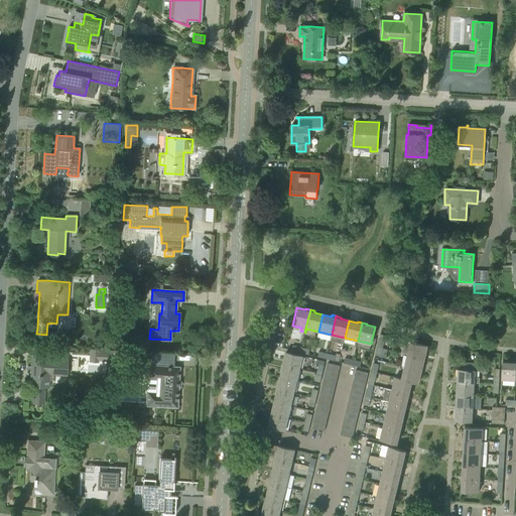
[(410,342),(408,352),(407,354),(424,358),(427,346),(410,342)]
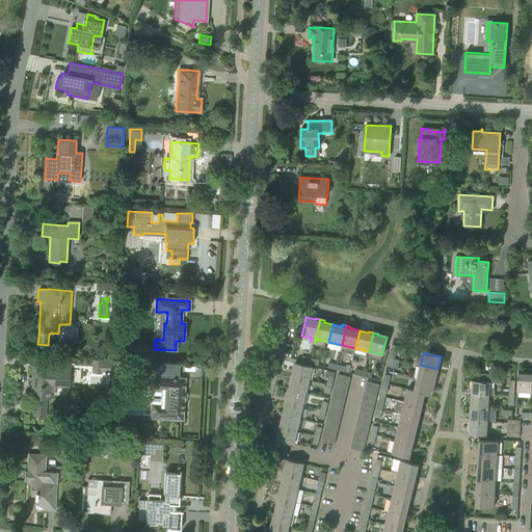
[(112,361),(112,360),(101,360),(92,360),(91,373),(102,373),(102,372),(111,373),(111,371),(112,371),(112,361)]
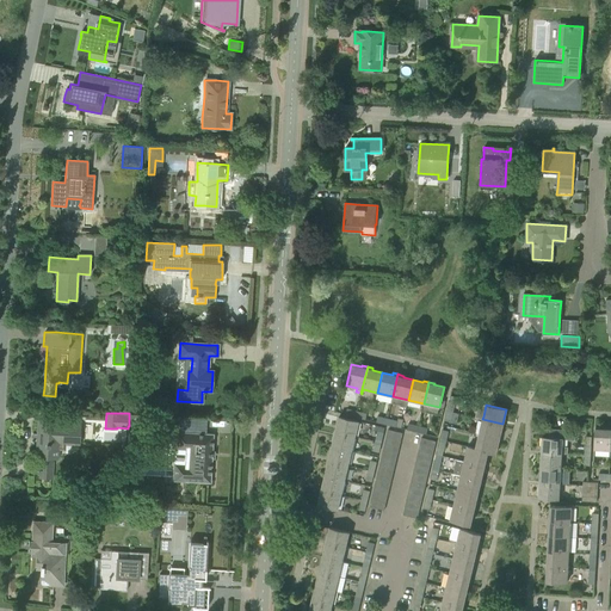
[(128,429),(128,444),(135,445),(136,429),(148,430),(149,415),(129,414),(129,426),(128,429)]
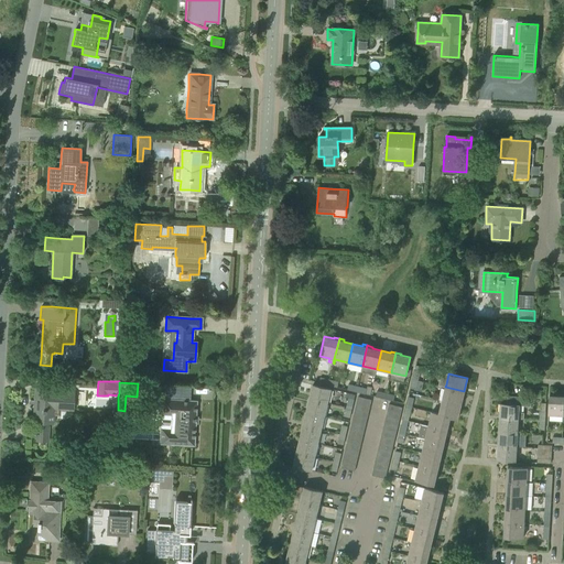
[(331,389),(323,387),(313,384),(310,398),(327,402),(331,389)]
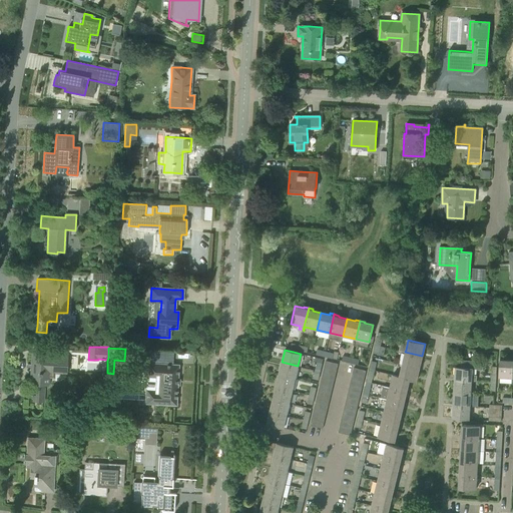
[(419,369),(422,356),(405,352),(402,365),(419,369)]
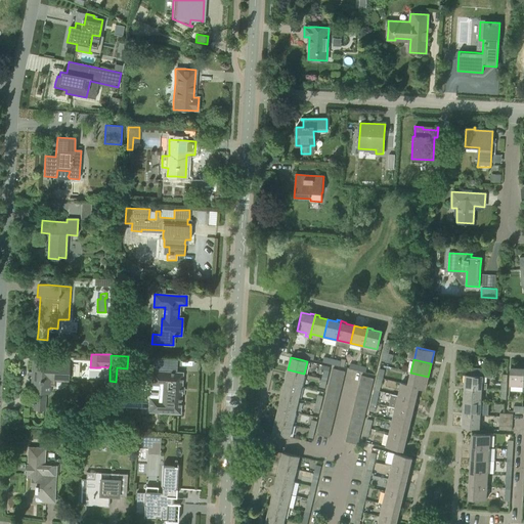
[(56,386),(56,380),(68,381),(69,366),(49,365),(49,362),(34,361),(32,392),(33,392),(32,404),(34,405),(33,410),(45,410),(46,395),(50,395),(50,392),(51,392),(51,386),(56,386)]
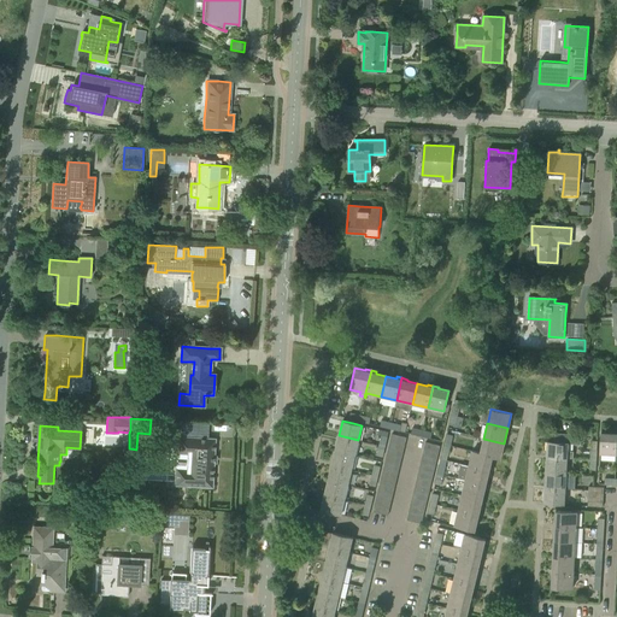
[(616,454),(616,438),(616,432),(612,432),(612,433),(601,433),(600,453),(616,454)]
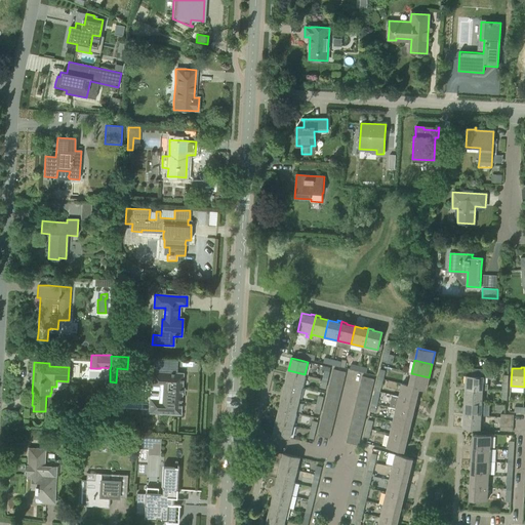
[(466,375),(465,389),(482,390),(487,390),(488,384),(482,384),(483,377),(490,377),(490,369),(472,368),(472,374),(473,374),(473,376),(466,375)]
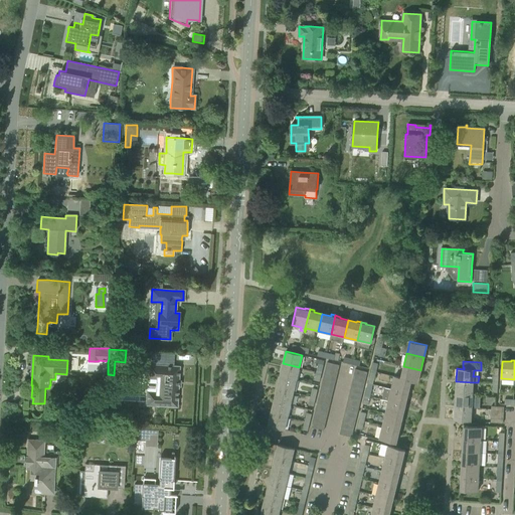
[(338,371),(339,365),(327,362),(325,368),(338,371)]
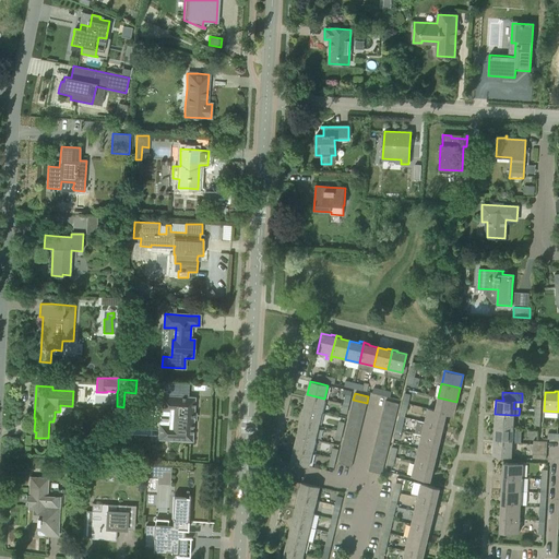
[(321,413),(324,399),(307,394),(304,408),(321,413)]
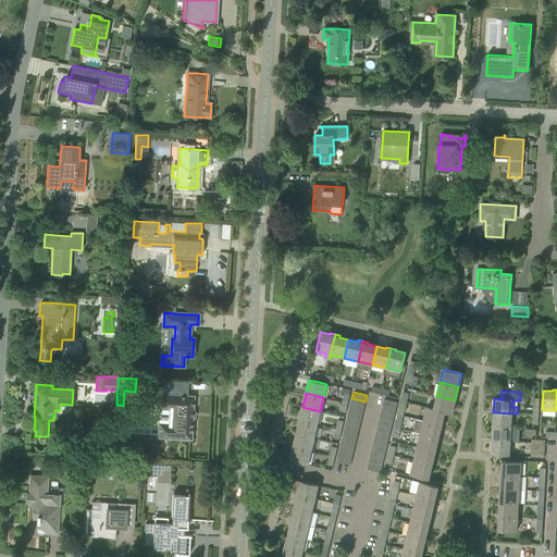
[(194,396),(184,396),(152,394),(151,409),(159,409),(158,428),(168,428),(166,438),(192,440),(194,396)]
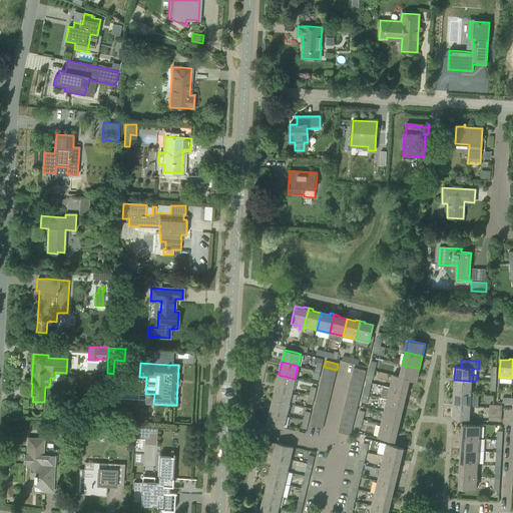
[(416,381),(419,369),(402,365),(399,377),(409,380),(416,381)]
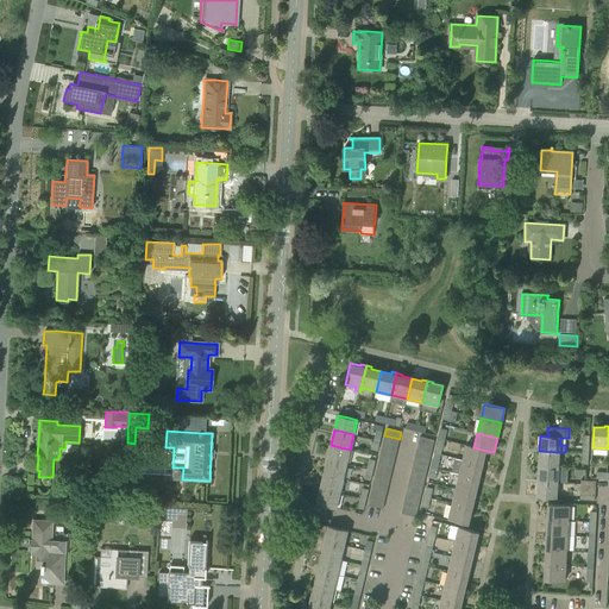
[(397,446),(400,439),(384,435),(383,443),(397,446)]
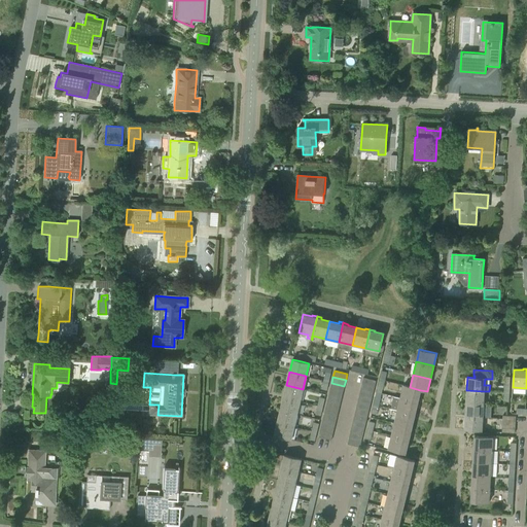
[(375,387),(376,381),(363,378),(361,384),(375,387)]
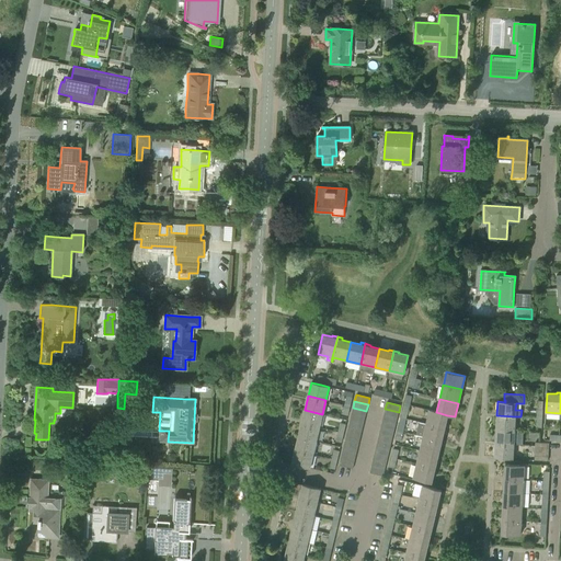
[(365,418),(366,411),(353,408),(352,414),(365,418)]
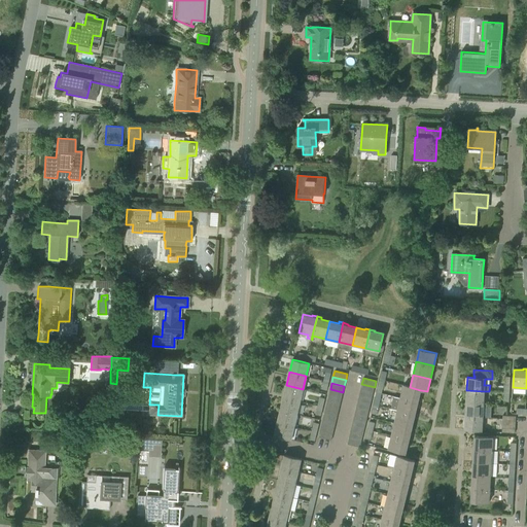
[(373,393),(375,387),(361,384),(360,390),(373,393)]
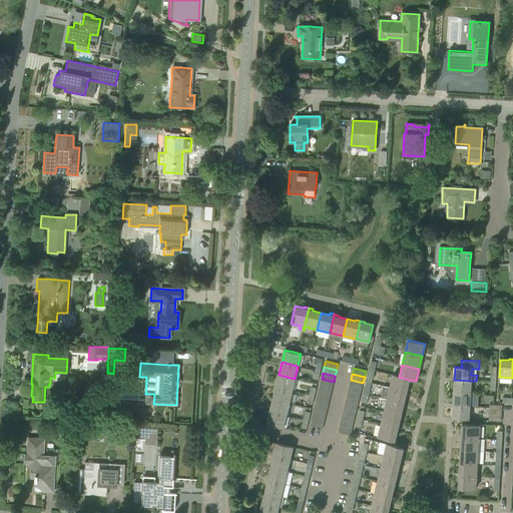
[(292,391),(295,379),(279,375),(276,387),(292,391)]
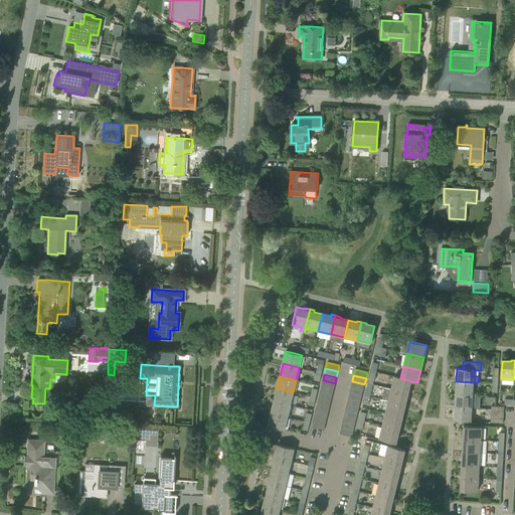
[(408,393),(410,381),(400,378),(394,376),(391,389),(408,393)]
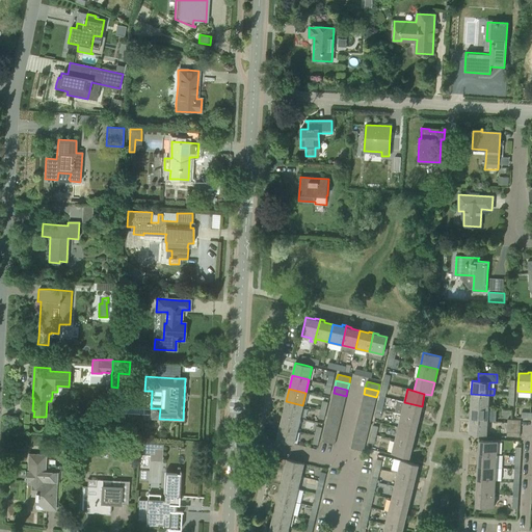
[(344,401),(346,396),(334,393),(331,399),(344,401)]
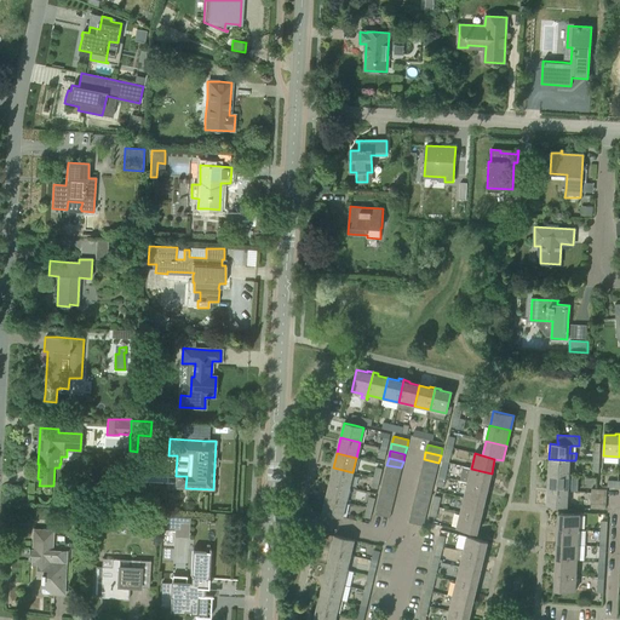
[(437,470),(438,463),(424,459),(423,466),(437,470)]
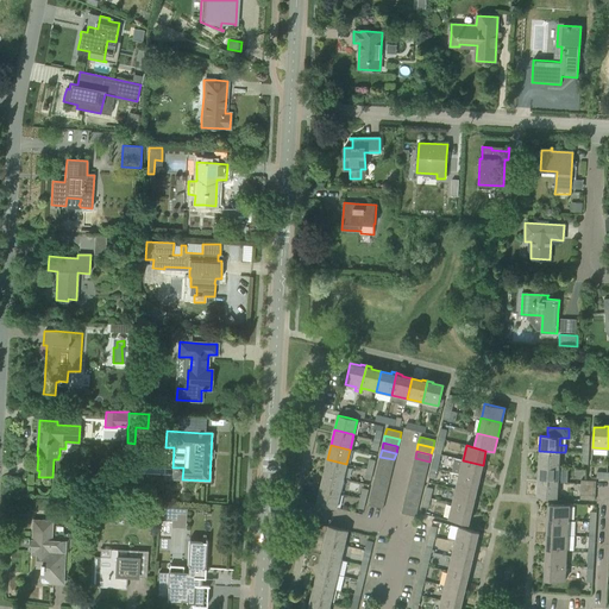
[(558,468),(559,452),(539,451),(539,466),(558,468)]
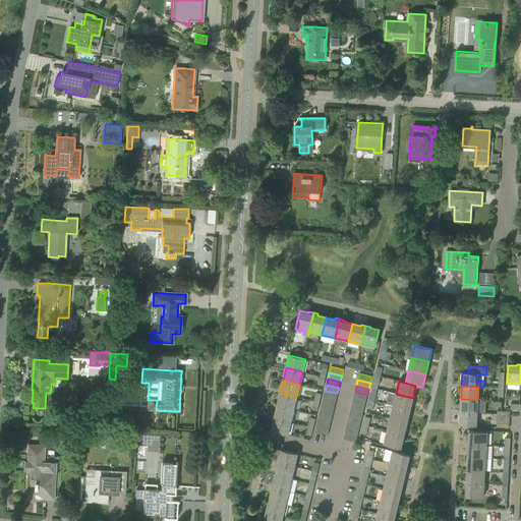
[(336,399),(337,393),(325,391),(324,396),(336,399)]
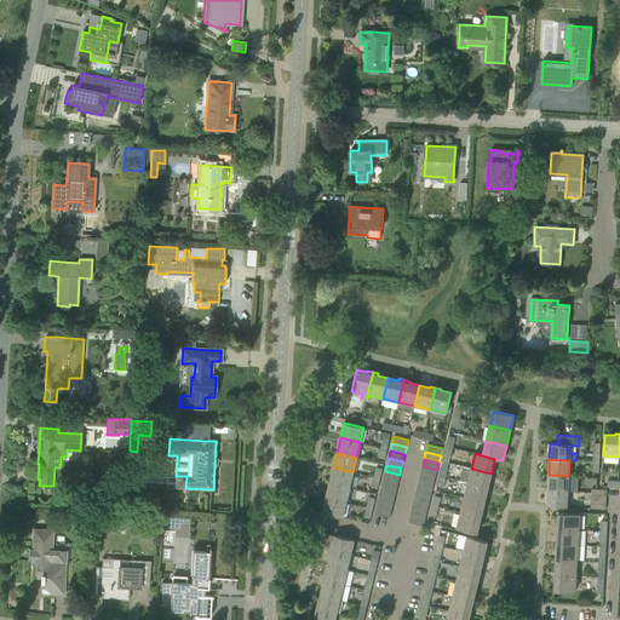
[(435,476),(437,470),(423,466),(420,472),(435,476)]
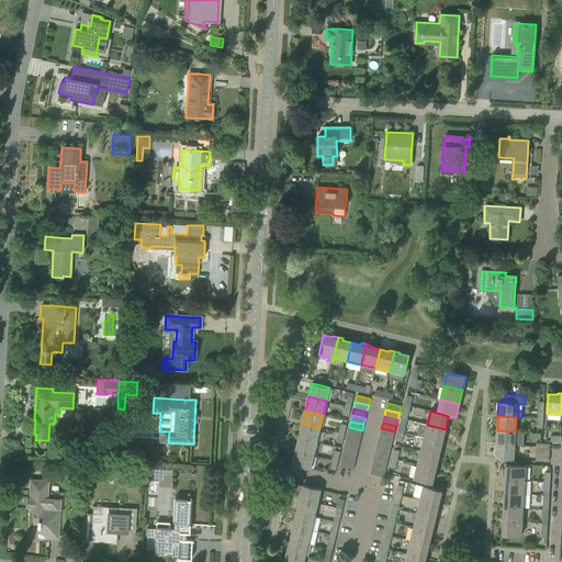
[(442,442),(446,429),(427,425),(419,423),(416,436),(424,438),(442,442)]
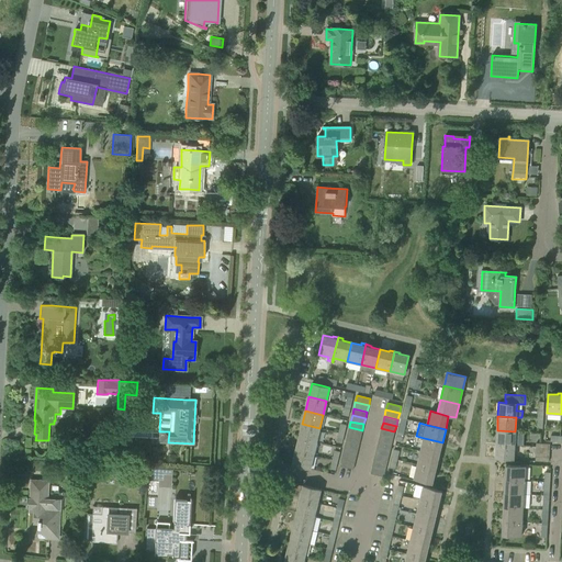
[(316,441),(319,428),(302,424),(299,437),(316,441)]
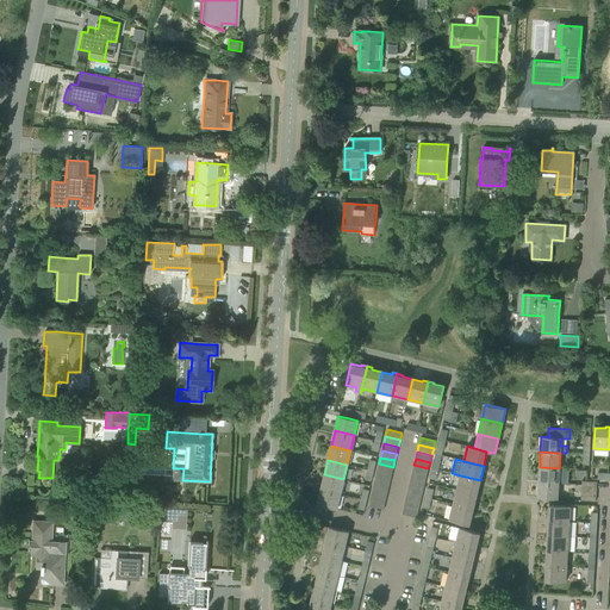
[(392,474),(393,467),(379,464),(377,471),(392,474)]
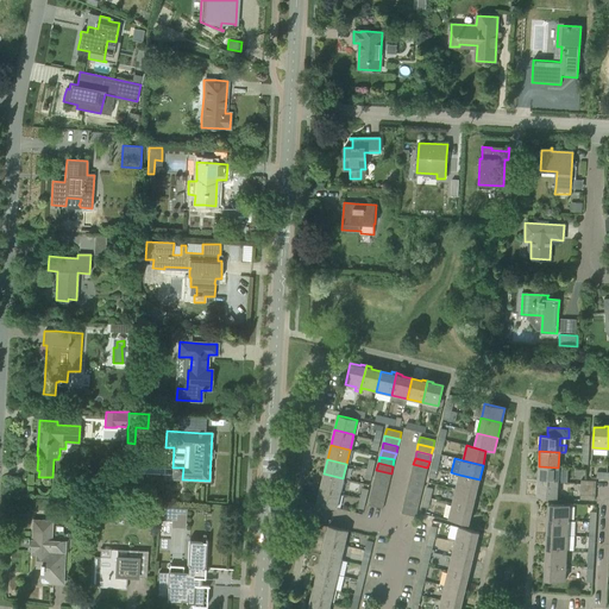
[(426,475),(427,468),(413,464),(412,471),(426,475)]
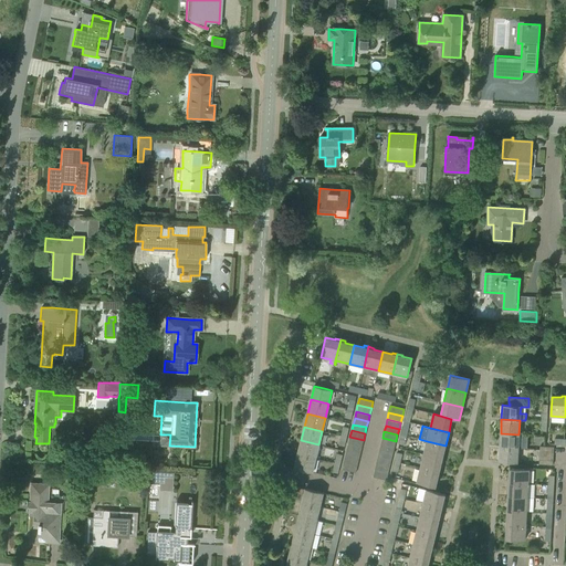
[(501,433),(500,447),(513,448),(519,448),(527,449),(527,435),(519,435),(501,433)]
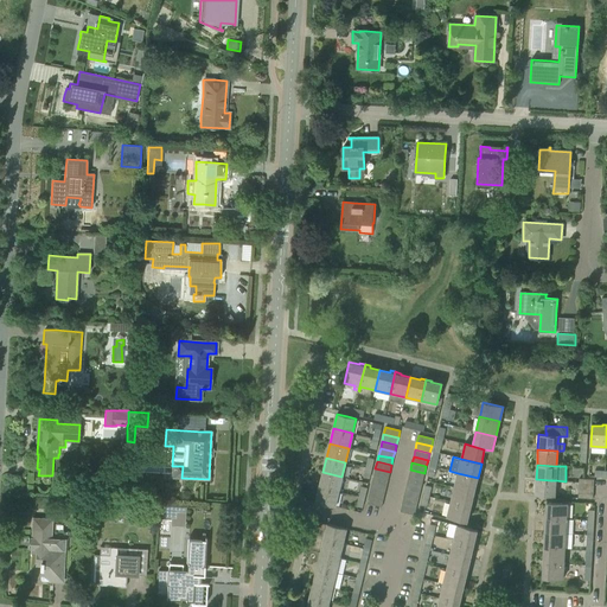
[(388,479),(390,472),(375,468),(374,475),(388,479)]
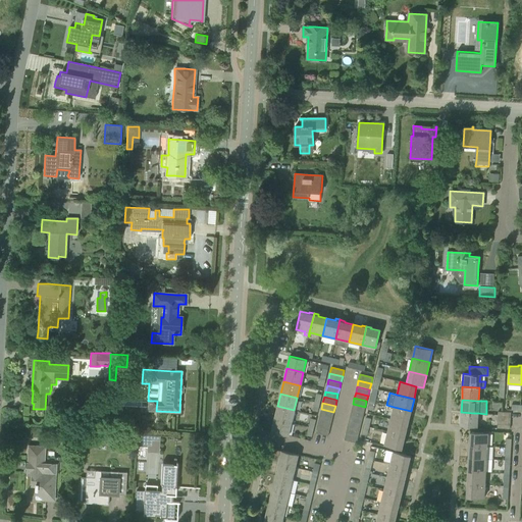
[(364,413),(365,407),(353,404),(351,410),(364,413)]
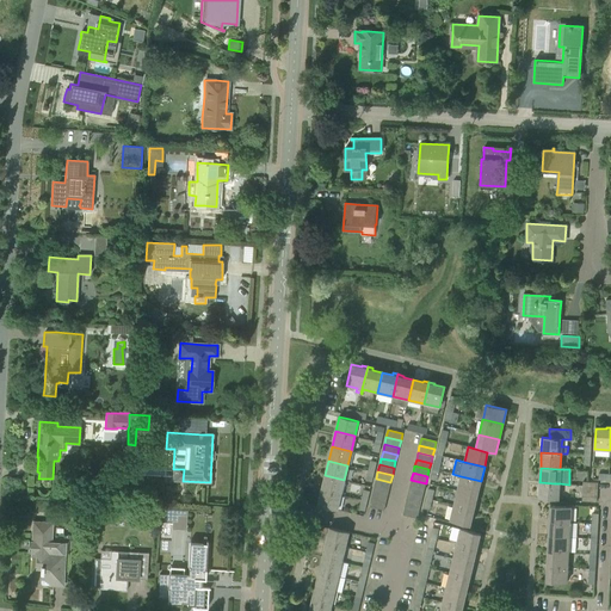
[(340,495),(344,480),(325,475),(321,491),(340,495)]
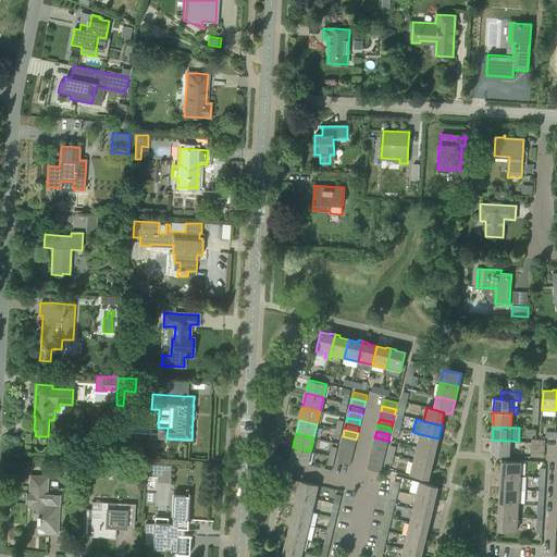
[(435,452),(438,438),(420,434),(417,447),(435,452)]
